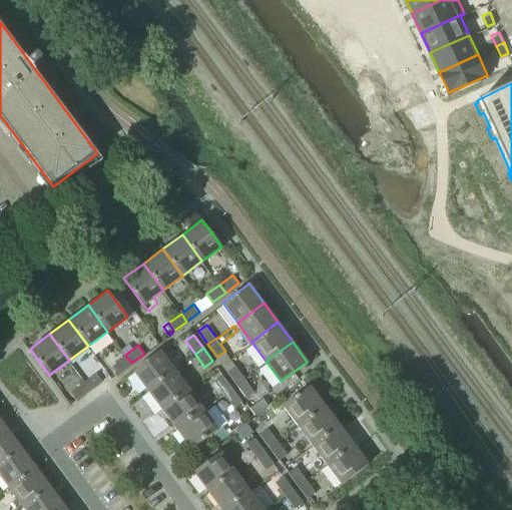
[(174,370),(159,350),(133,369),(148,389),(174,370)]
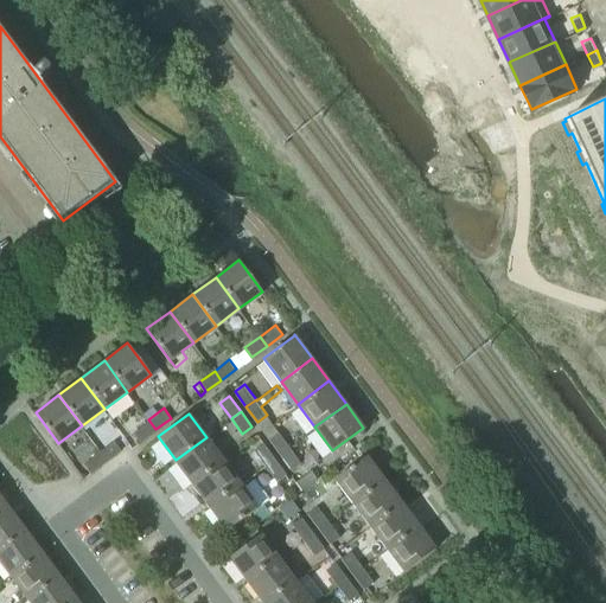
[(148,419),(133,430),(140,441),(155,429),(148,419)]
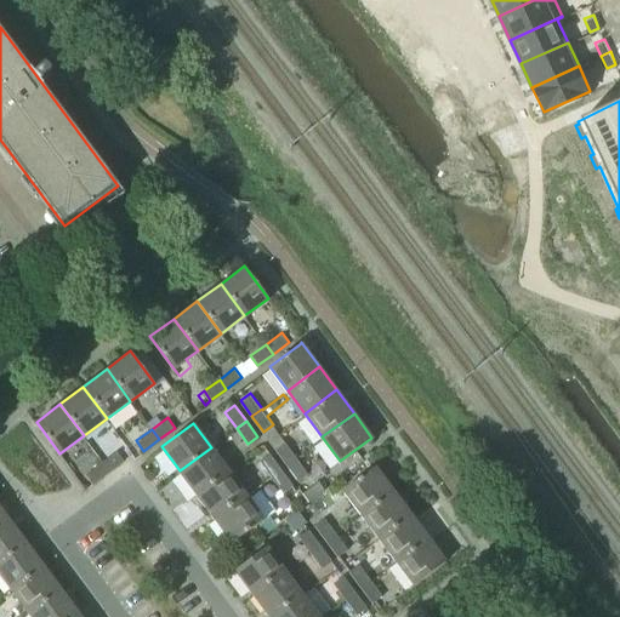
[(284,440),(274,447),(286,463),(296,456),(295,456),(284,440)]
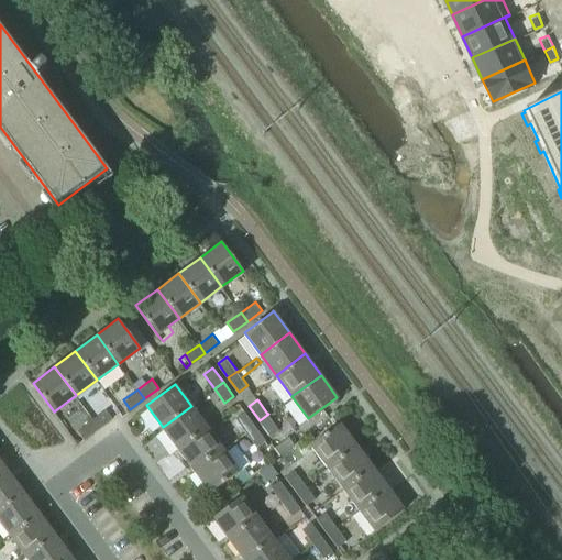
[(207,427),(191,406),(163,427),(178,449),(207,427)]
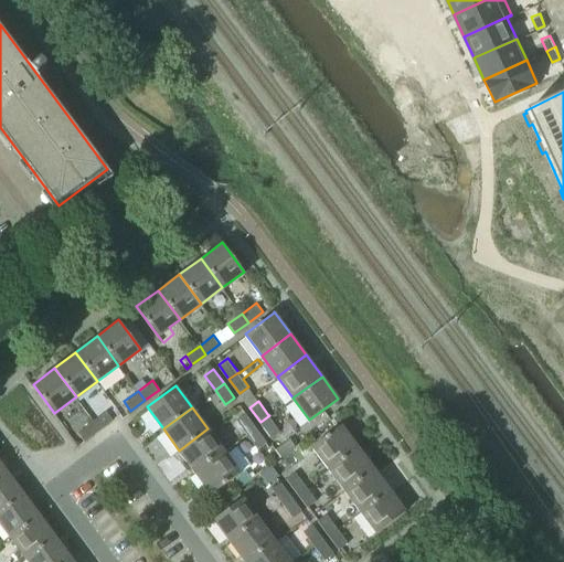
[(99,428),(113,419),(106,410),(93,420),(99,428)]
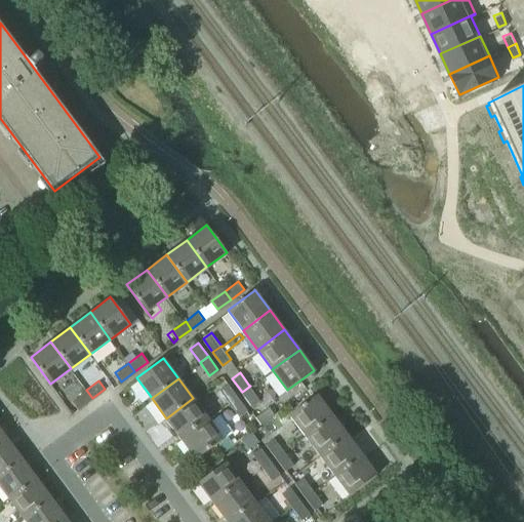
[(237,396),(228,383),(219,389),(230,402),(237,396)]
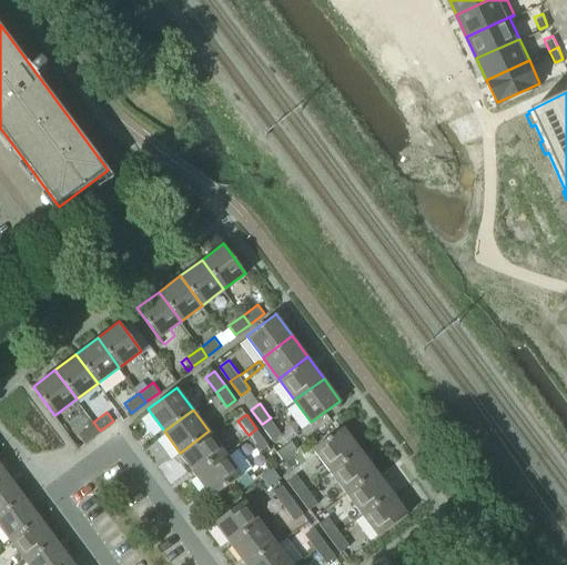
[(271,417),(262,424),(272,439),(281,432),(274,424),(271,417)]
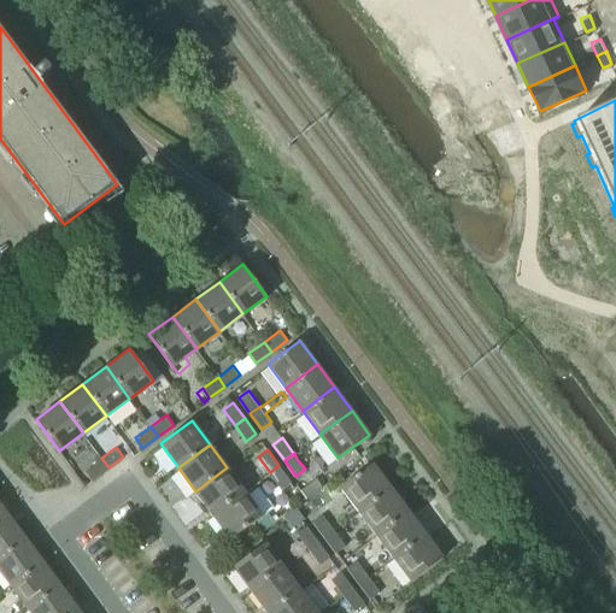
[(101,458),(86,470),(92,479),(109,467),(101,458)]
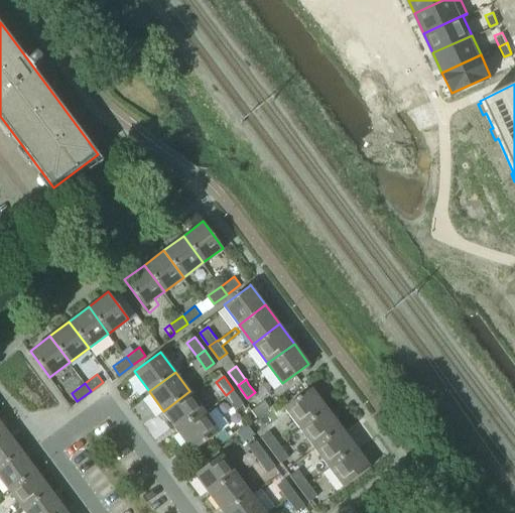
[(327,407),(311,387),(284,406),(299,426),(327,407)]
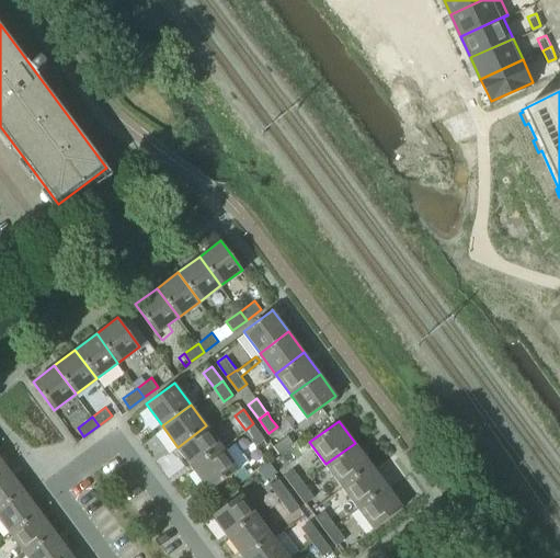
[(255,443),(264,436),(253,423),(246,430),(255,443)]
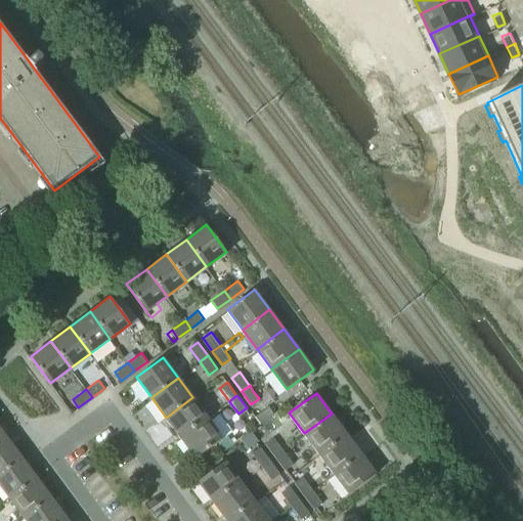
[(207,417),(192,397),(166,418),(180,437),(207,417)]
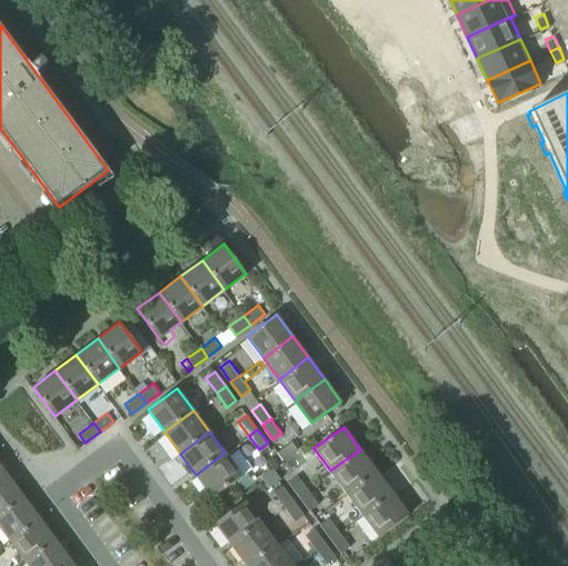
[(277,449),(282,458),(297,447),(291,439),(277,449)]
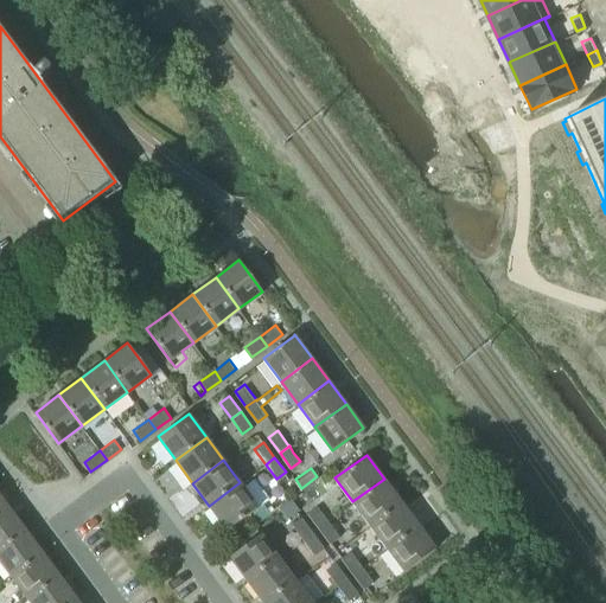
[(240,482),(209,506),(227,530),(249,513),(256,521),(270,511),(262,501),(269,496),(255,476),(242,486),(240,482)]
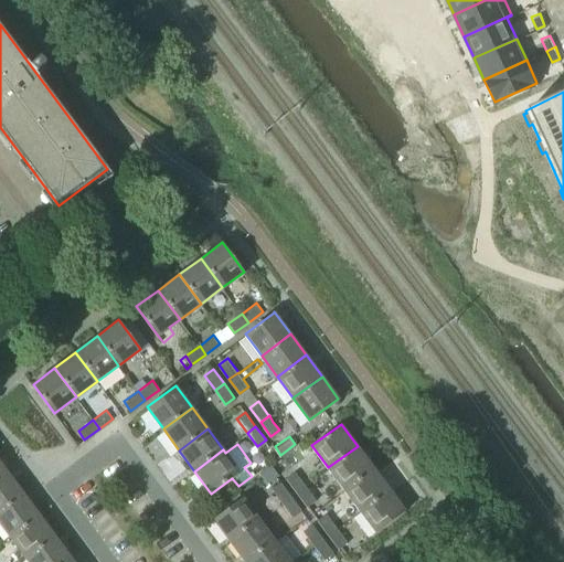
[(373,467),(358,446),(328,467),(343,489),(373,467)]
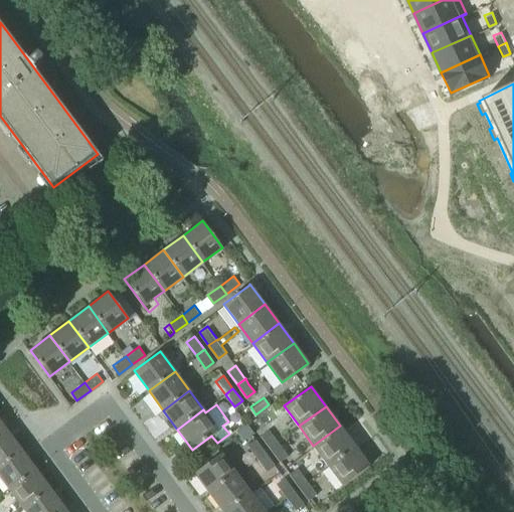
[(354,445),(340,425),(313,446),(328,465),(354,445)]
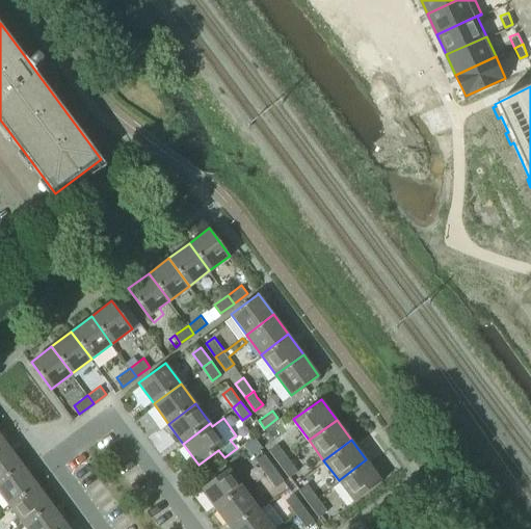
[(288,456),(277,443),(269,448),(280,461),(288,456)]
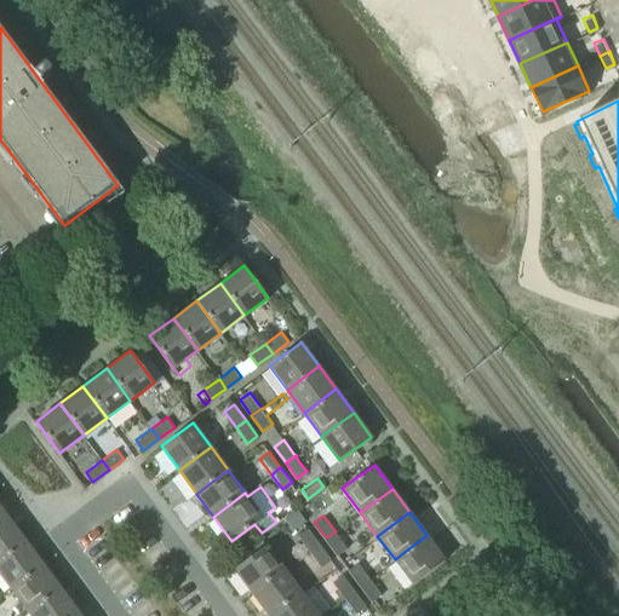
[(0,558),(26,540),(7,517),(0,522),(0,558)]
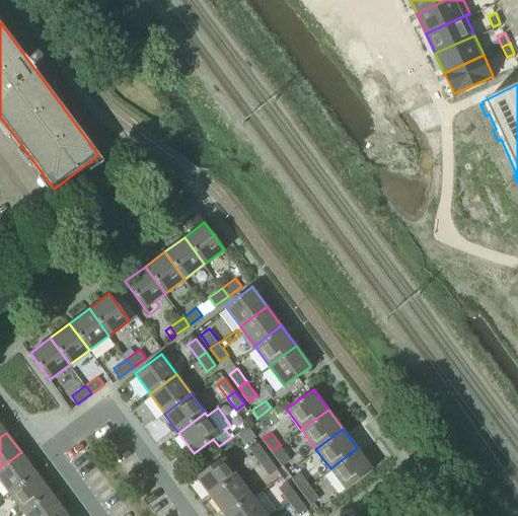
[(267,454),(257,441),(249,447),(259,460),(267,454)]
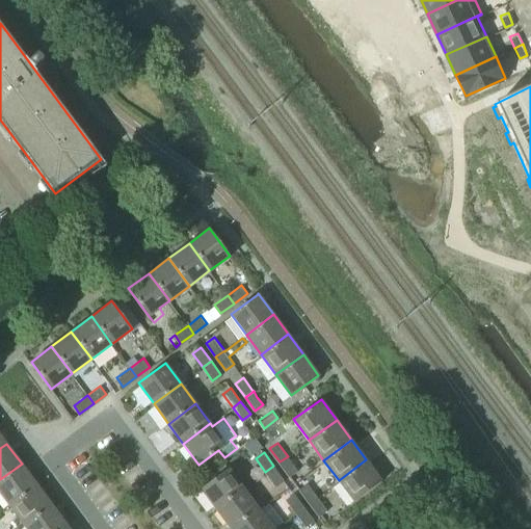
[(289,475),(297,469),(288,456),(280,461),(289,475)]
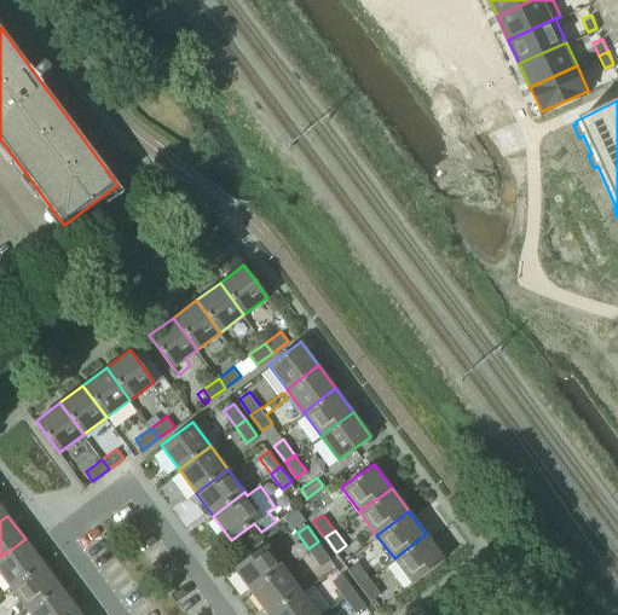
[(394,558),(413,582),(444,558),(426,534),(394,558)]
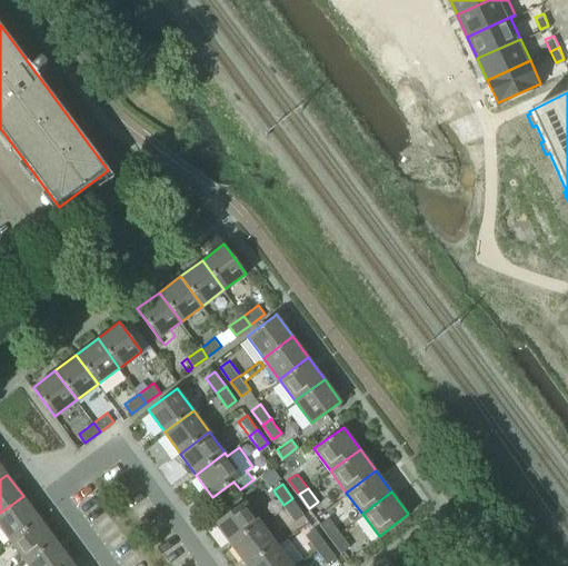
[(0,526),(9,539),(39,517),(23,496),(0,513),(0,526)]
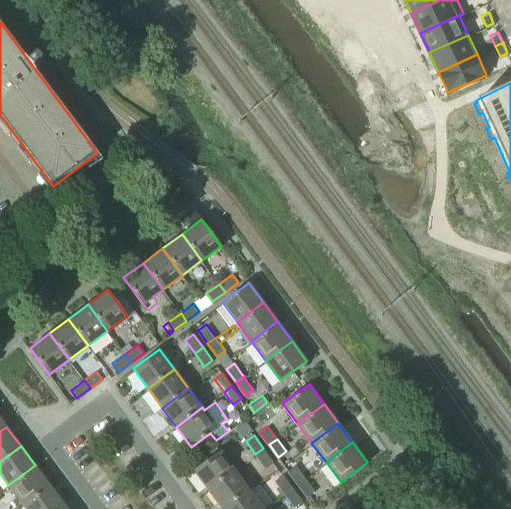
[(265,467),(273,461),(263,448),(255,454),(265,467)]
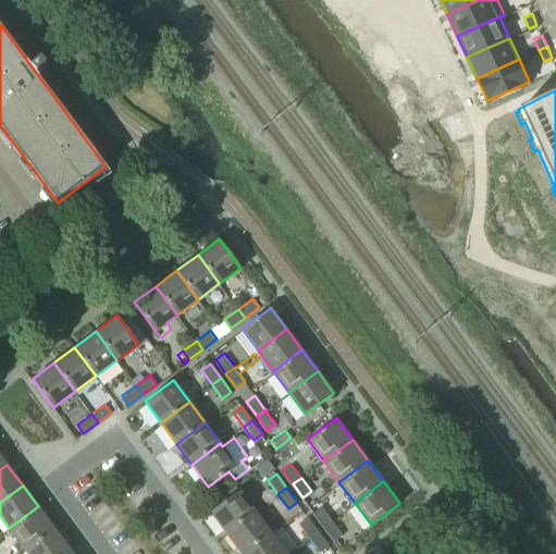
[(255,512),(238,490),(210,512),(226,532),(255,512)]
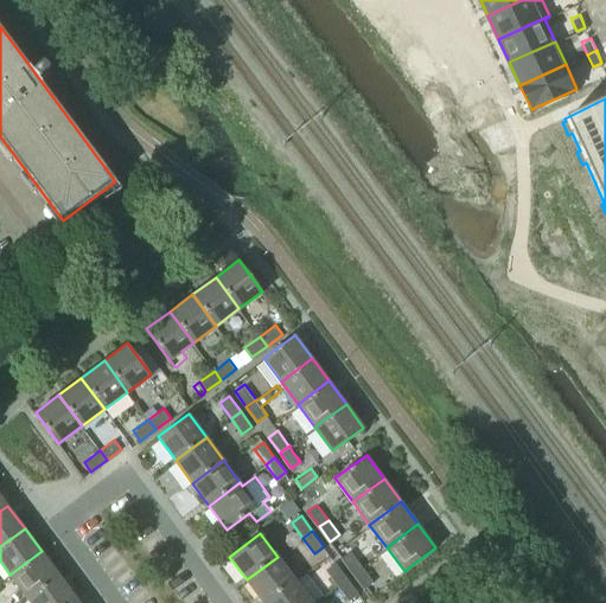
[(351,550),(342,557),(352,572),(362,565),(351,550)]
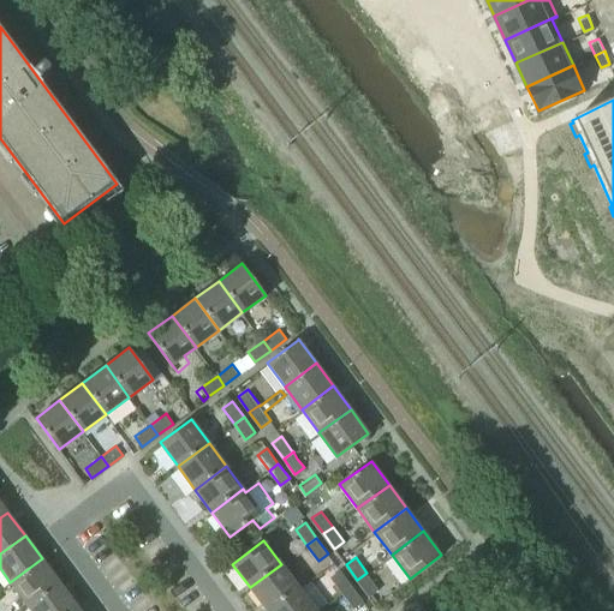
[(28,605),(59,581),(42,558),(10,582),(28,605)]
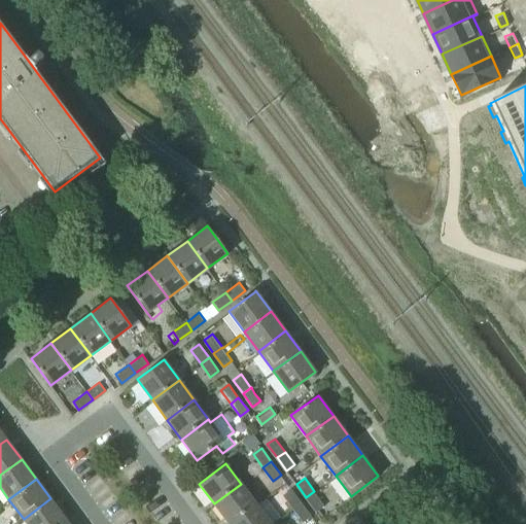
[(256,503),(241,484),(214,503),(229,523),(256,503)]
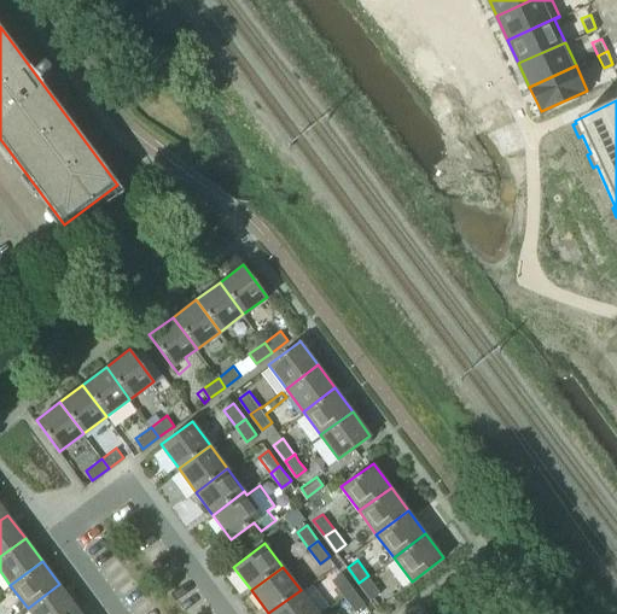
[(341,572),(331,579),(343,594),(353,586),(341,572)]
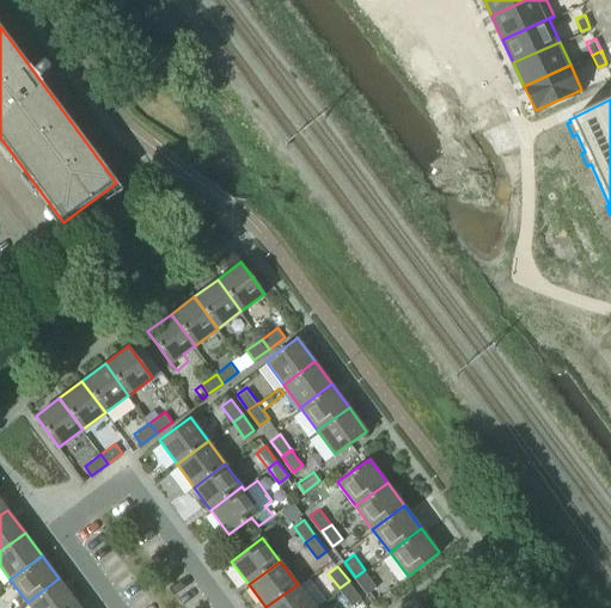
[(377,585),(365,570),(355,577),(367,593),(377,585)]
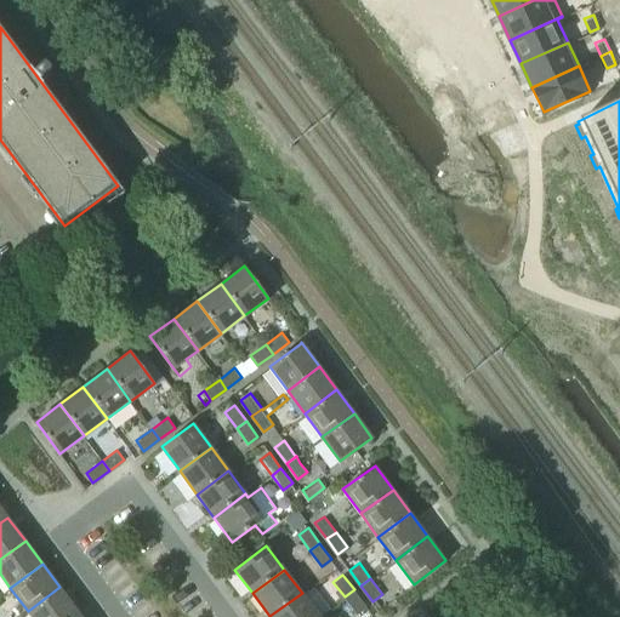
[(32,616),(67,616),(77,610),(60,587),(28,611),(32,616)]
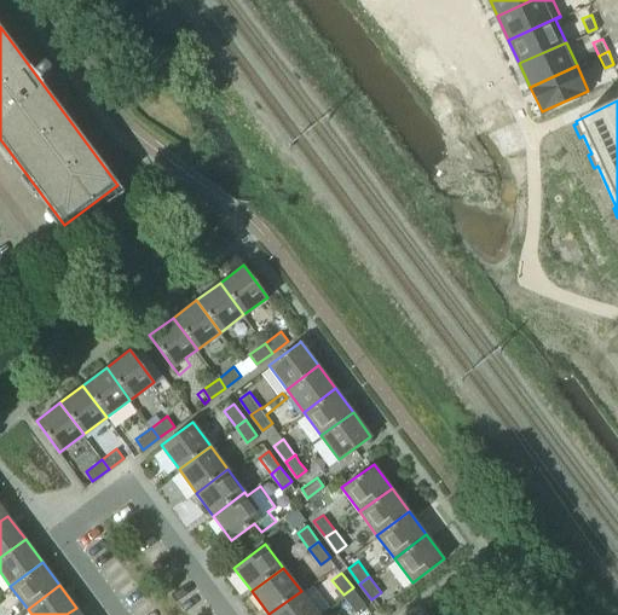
[(344,595),(356,610),(365,603),(353,587),(344,595)]
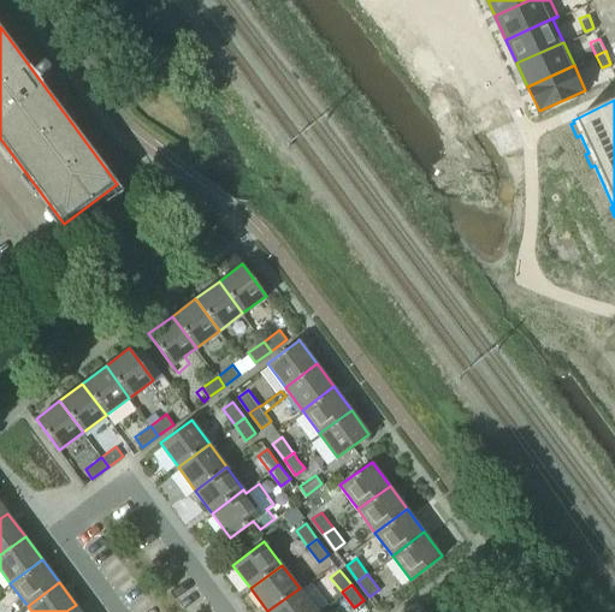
[(267,611),(314,611),(317,611),(300,588),(267,611)]
